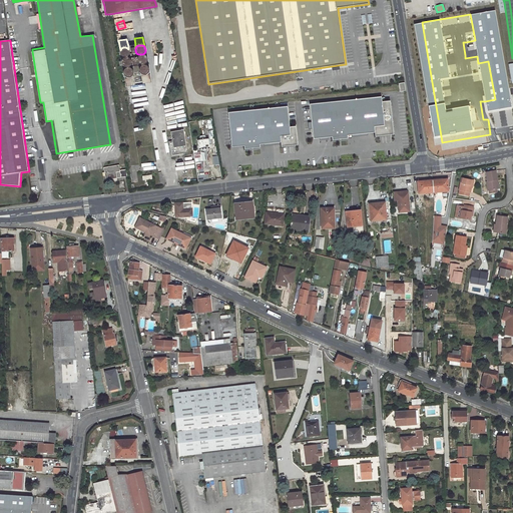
[(125,47),(123,47),(121,48),(120,50),(119,51),(119,53),(120,55),(121,56),(123,57),(126,57),(127,56),(129,54),(129,52),(129,50),(128,49),(127,48),(125,47)]
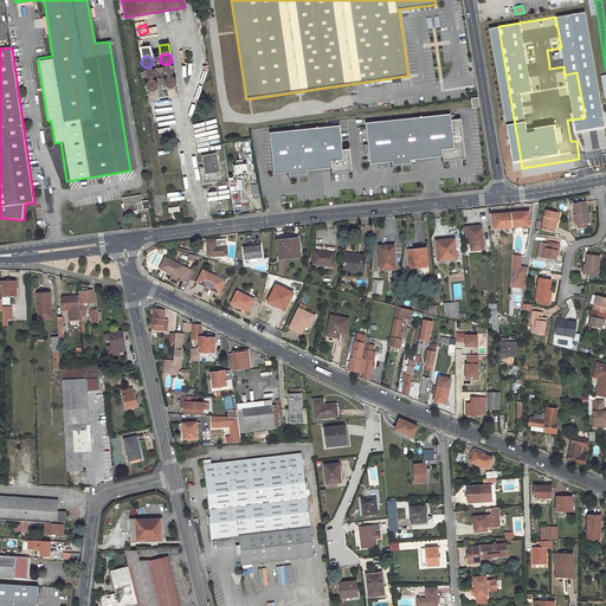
[(163,66),(162,69),(161,71),(162,73),(163,76),(166,77),(168,77),(171,76),(173,75),(173,72),(173,70),(173,69),(172,68),(171,66),(168,65),(166,65),(163,66)]
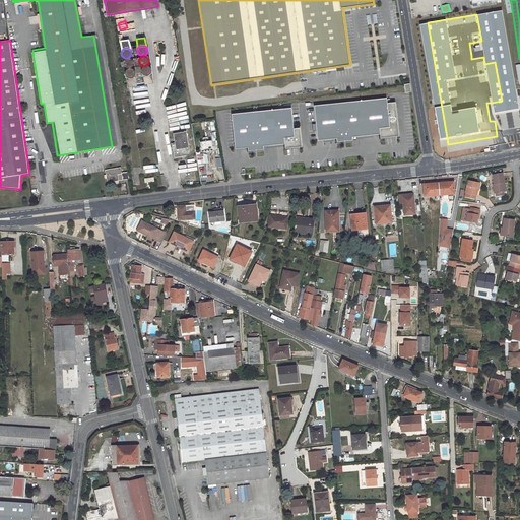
[(129,59),(127,59),(125,60),(123,61),(123,63),(123,64),(123,65),(124,67),(126,68),(128,69),(130,68),(132,67),(133,65),(133,63),(132,61),(131,60),(129,59)]
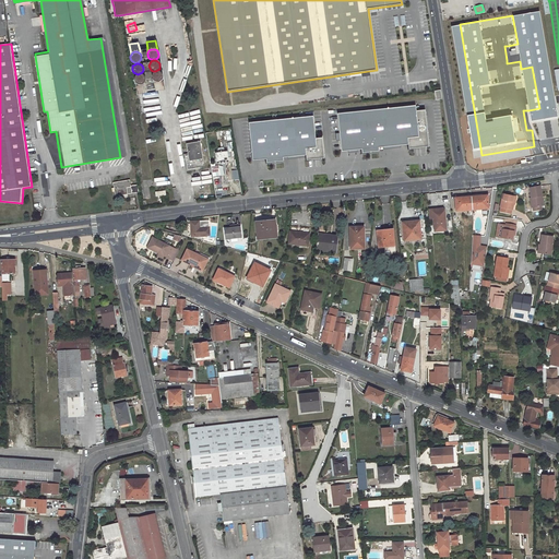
[(151,79),(152,81),(154,82),(156,83),(158,82),(161,81),(162,79),(162,78),(162,76),(161,74),(159,72),(157,72),(155,72),(153,73),(152,74),(151,76),(151,79)]
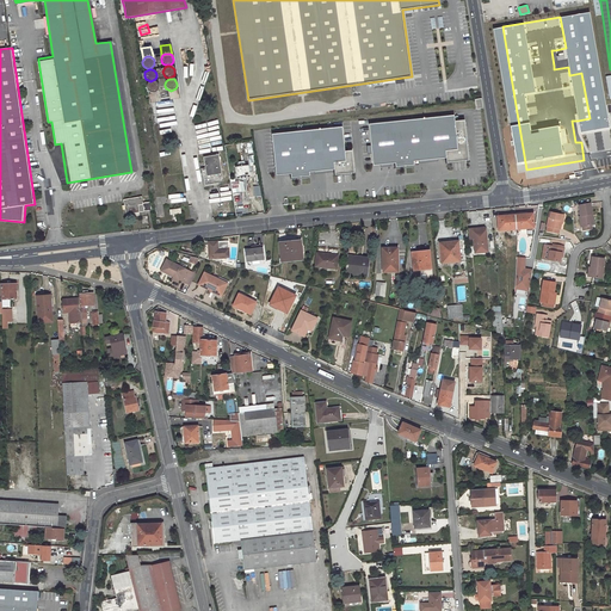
[(153,81),(150,81),(148,82),(147,85),(146,87),(147,90),(148,91),(149,92),(152,93),(154,93),(156,91),(158,90),(158,86),(158,84),(155,82),(153,81)]
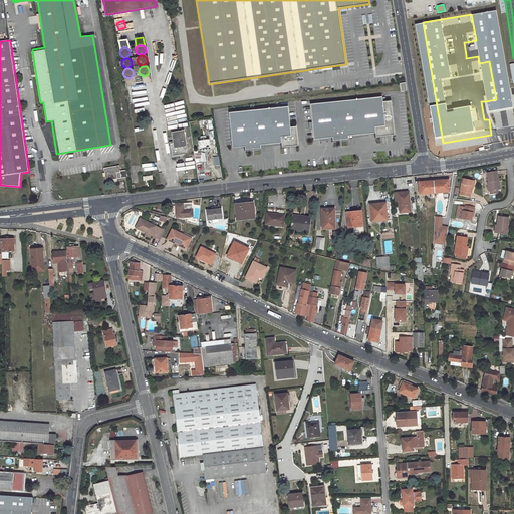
[(142,75),(140,74),(141,76),(142,84),(150,82),(149,72),(148,74),(146,75),(144,76),(142,75)]
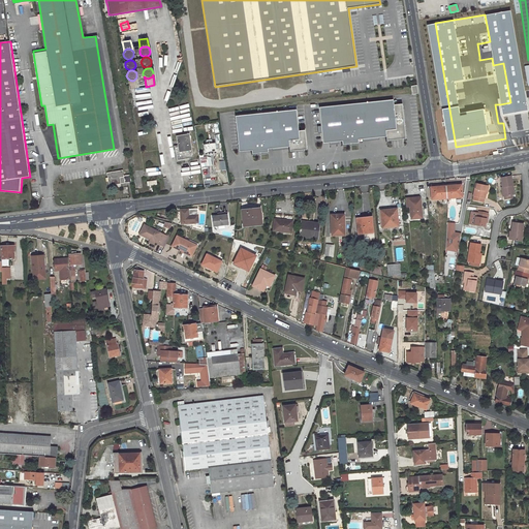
[(395,100),(320,107),(323,133),(330,132),(331,143),(343,142),(344,145),(360,143),(360,139),(387,137),(389,141),(403,139),(402,136),(407,136),(404,110),(396,111),(395,100)]
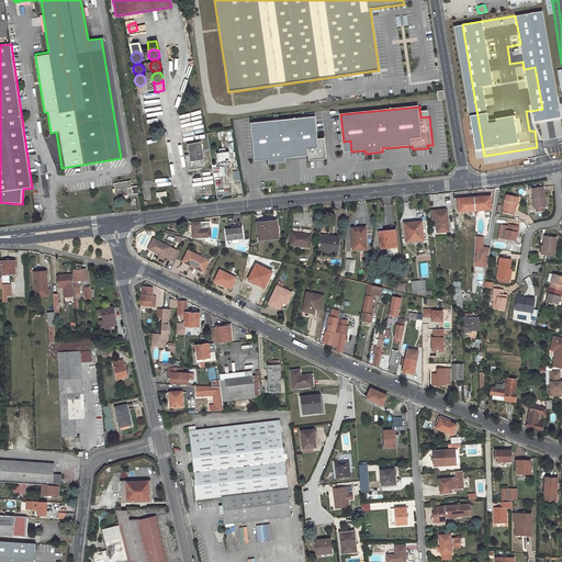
[(316,116),(251,123),(255,150),(261,149),(262,160),(269,160),(269,164),(287,161),(287,158),(310,156),(310,161),(323,159),(323,157),(327,157),(325,138),(318,139),(316,116)]
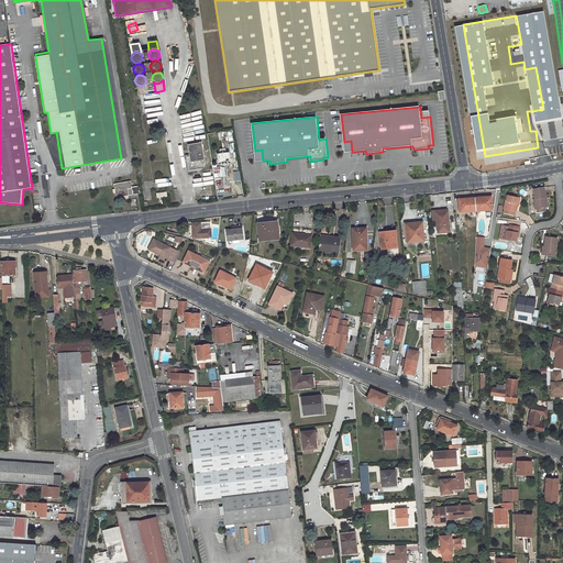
[(189,156),(187,157),(188,166),(187,167),(187,169),(188,169),(188,170),(206,168),(201,142),(187,145),(189,156)]
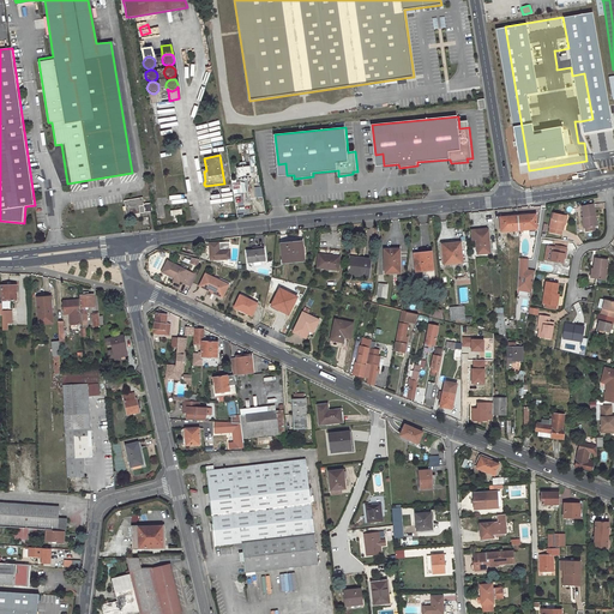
[(240,162),(239,163),(240,164),(235,166),(238,178),(251,176),(248,164),(246,164),(245,162),(244,162),(240,162)]
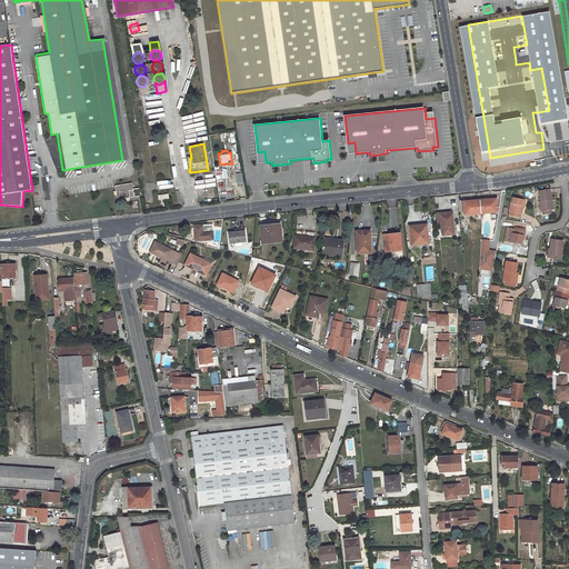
[(226,168),(215,169),(217,180),(228,178),(226,168)]
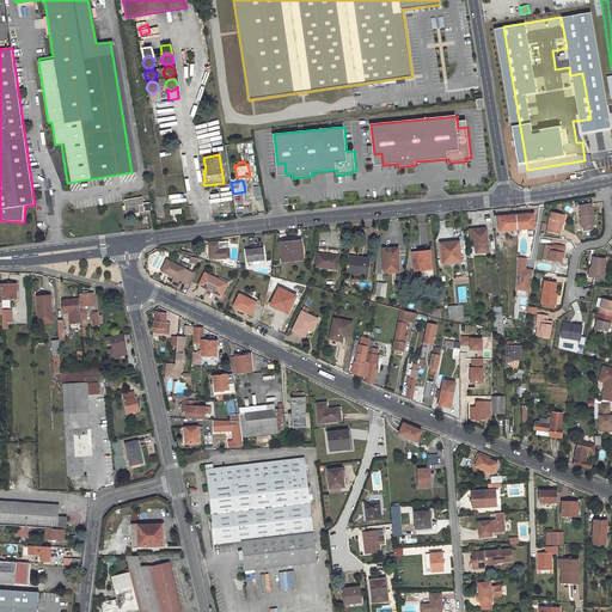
[(142,197),(124,200),(127,215),(145,213),(144,204),(142,197)]
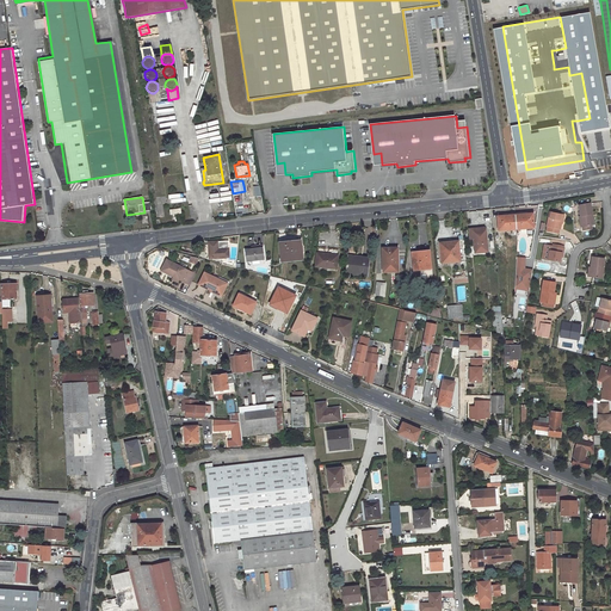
[(592,226),(590,215),(592,215),(591,204),(579,207),(580,216),(579,217),(580,227),(592,226)]
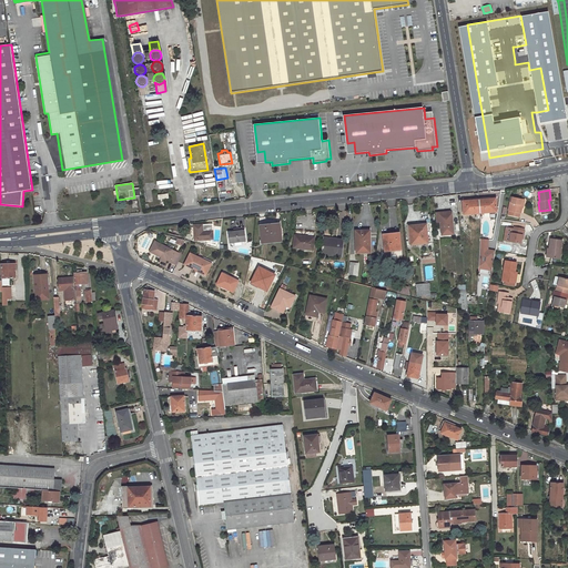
[(523,208),(520,206),(523,199),(511,196),(509,211),(509,215),(518,217),(519,213),(520,213),(523,208)]
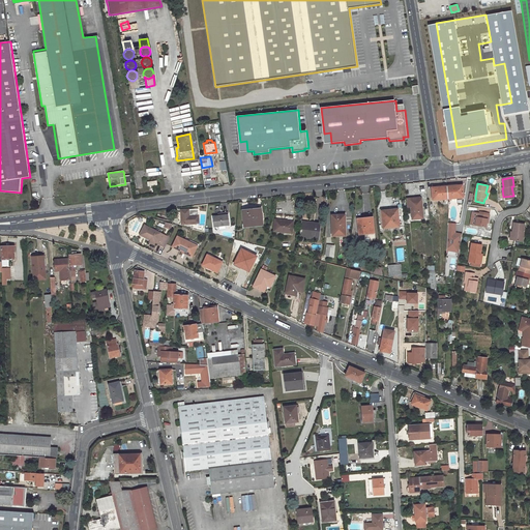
[(463,185),(446,186),(447,199),(463,198),(463,185)]
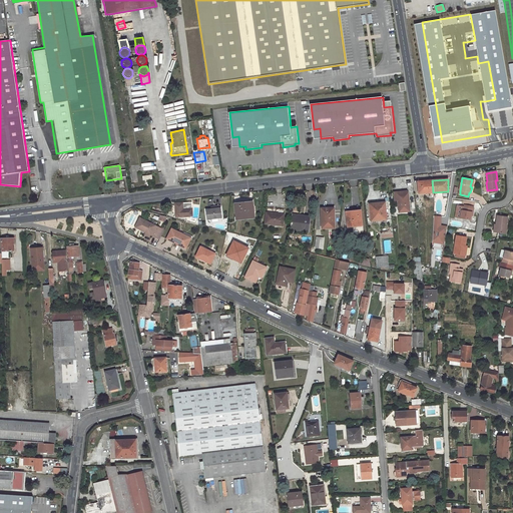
[(432,180),(418,181),(419,193),(433,192),(432,180)]
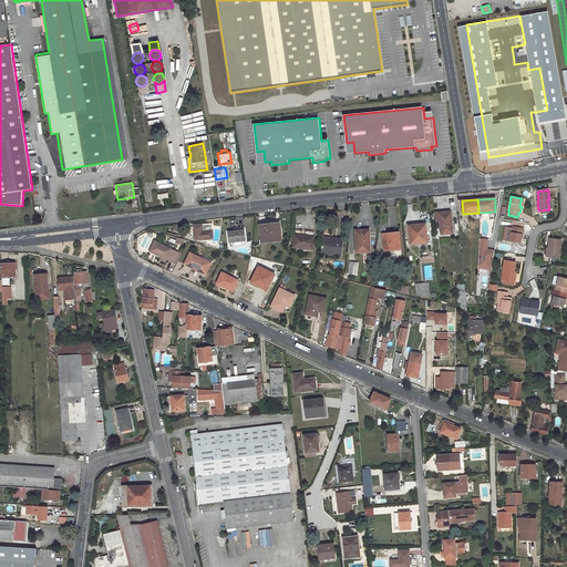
[(440,222),(439,214),(451,213),(451,210),(435,213),(435,222),(440,222)]
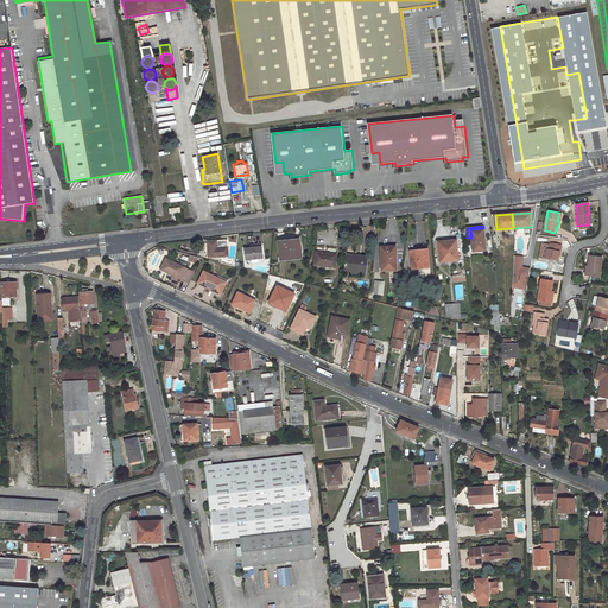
[(483,228),(470,229),(472,238),(473,251),(486,249),(483,228)]
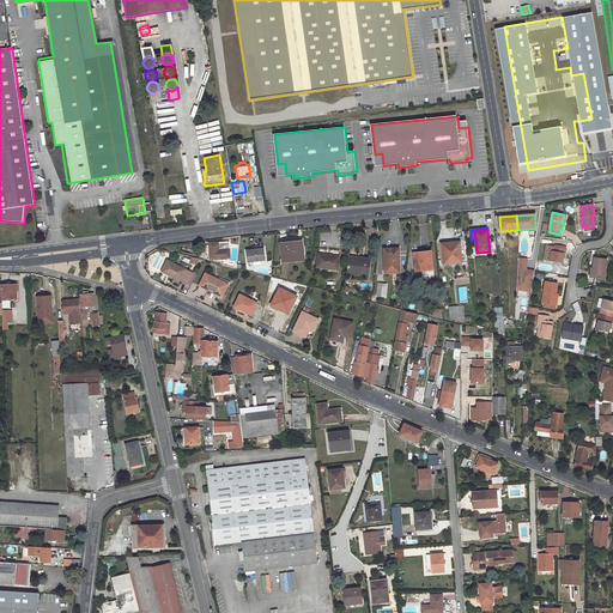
[(229,242),(210,243),(211,259),(219,259),(219,258),(225,258),(225,259),(230,258),(229,242)]
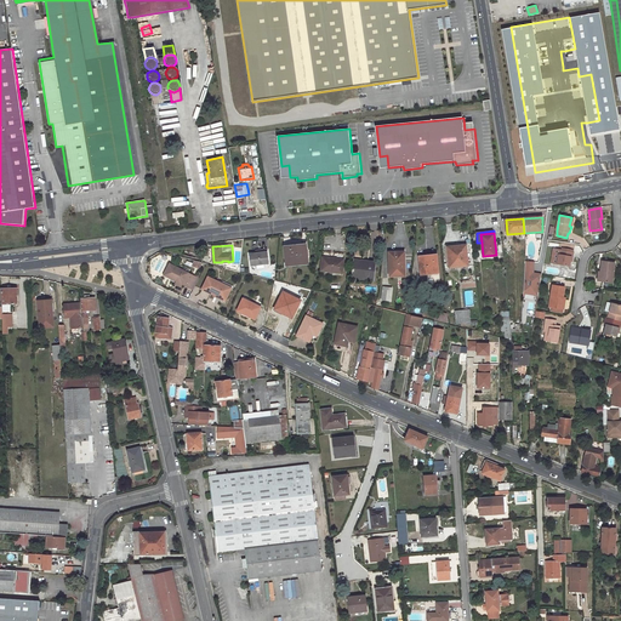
[(466,245),(446,248),(449,267),(468,266),(466,245)]
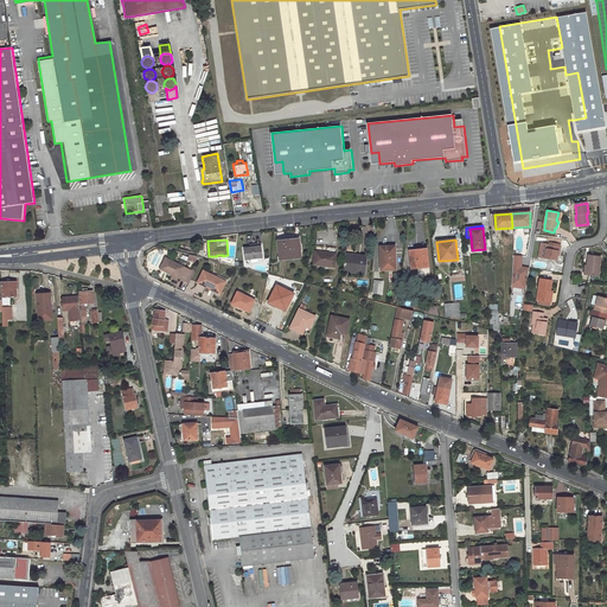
[(291,241),(279,242),(281,260),(301,257),(300,241),(291,242),(291,241)]
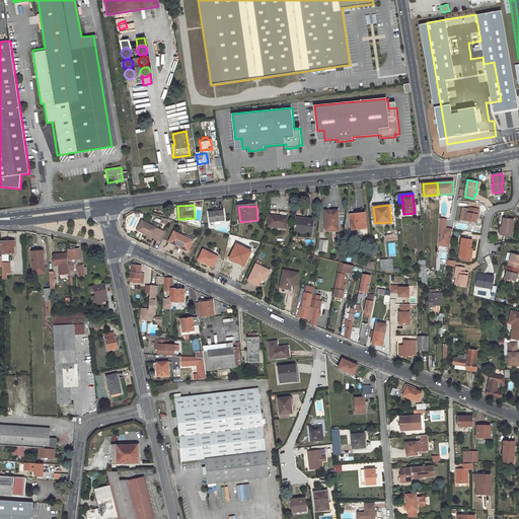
[(217,211),(208,212),(210,222),(224,220),(222,208),(216,209),(217,211)]
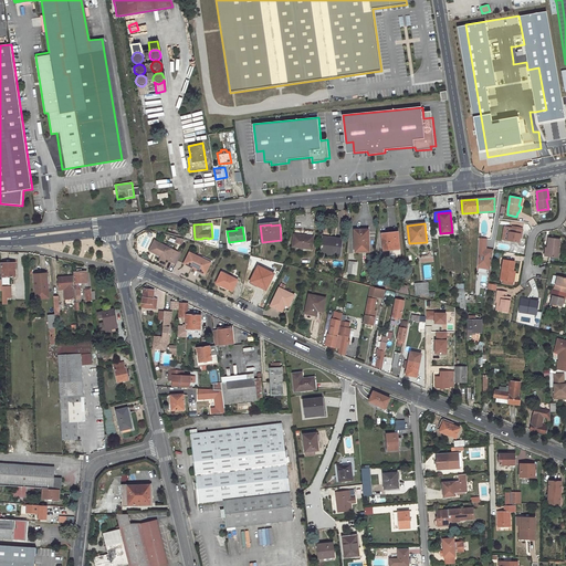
[(509,233),(507,243),(516,245),(517,240),(519,234),(520,234),(521,230),(512,228),(510,234),(509,233)]
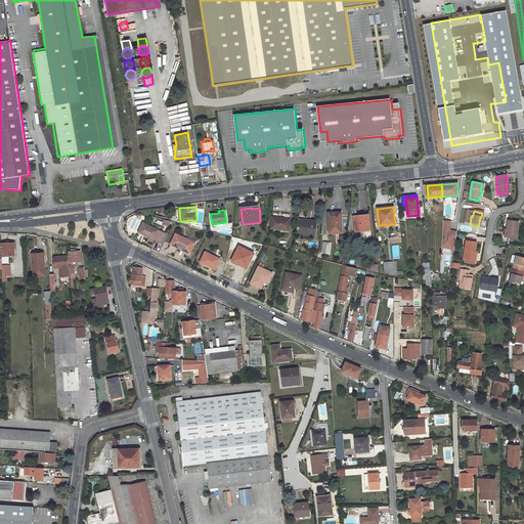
[(341,212),(329,213),(329,233),(341,233),(341,212)]
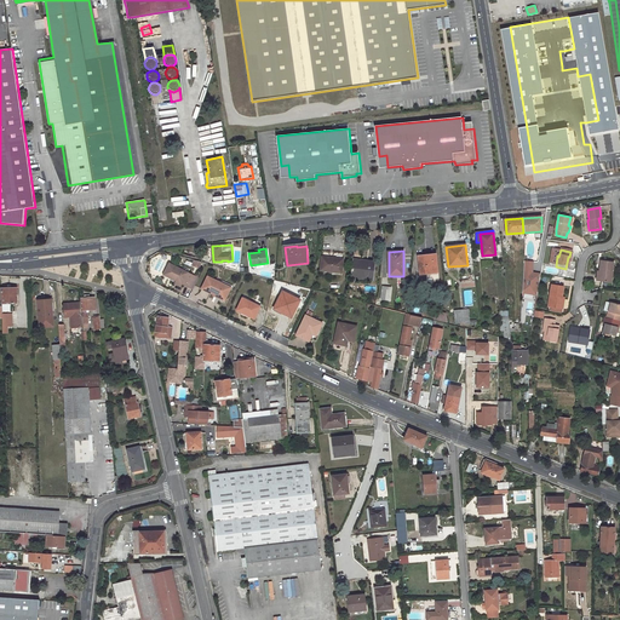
[(426,257),(419,258),(420,274),(428,274),(428,281),(438,280),(436,254),(426,256),(426,257)]
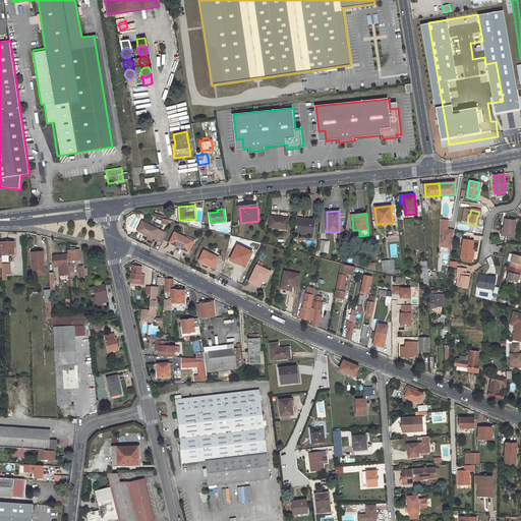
[(270,216),(269,227),(287,229),(288,218),(270,216)]
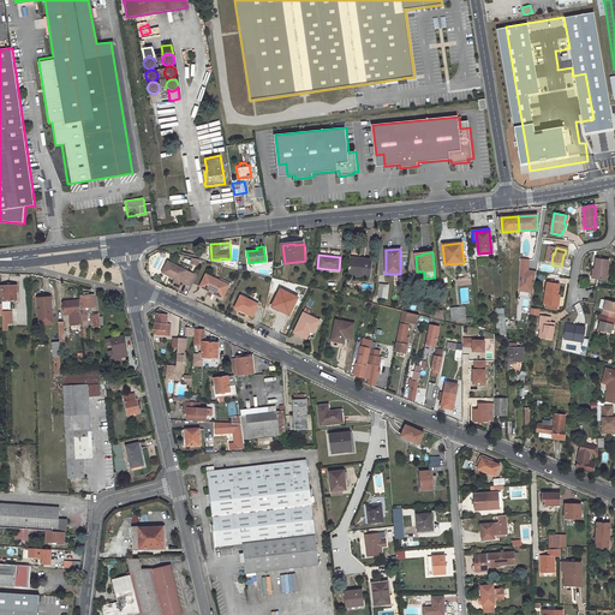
[(527,269),(529,258),(520,258),(517,291),(532,293),(536,270),(527,269)]
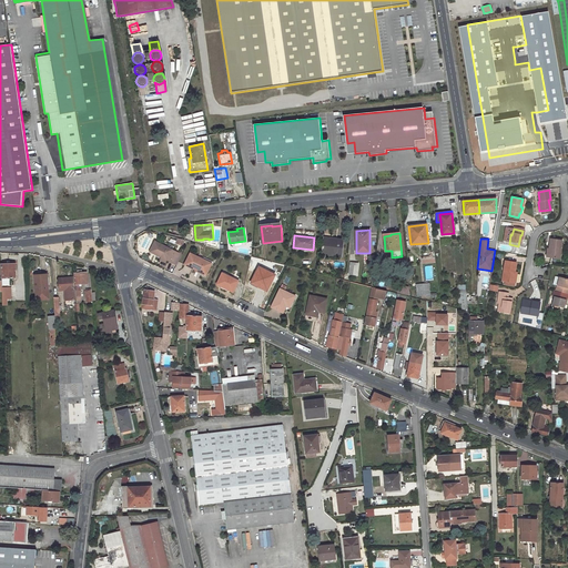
[(550,250),(549,257),(559,259),(563,241),(550,239),(548,249),(550,250)]
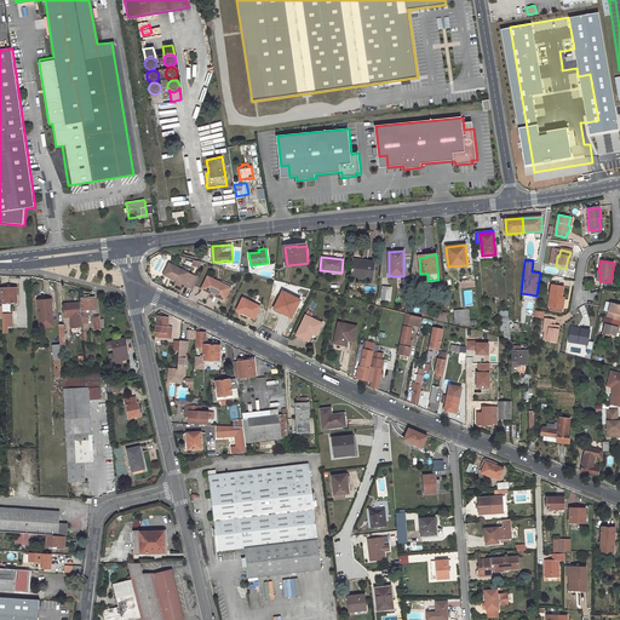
[(354,262),(351,277),(373,280),(374,263),(366,262),(366,264),(354,262)]
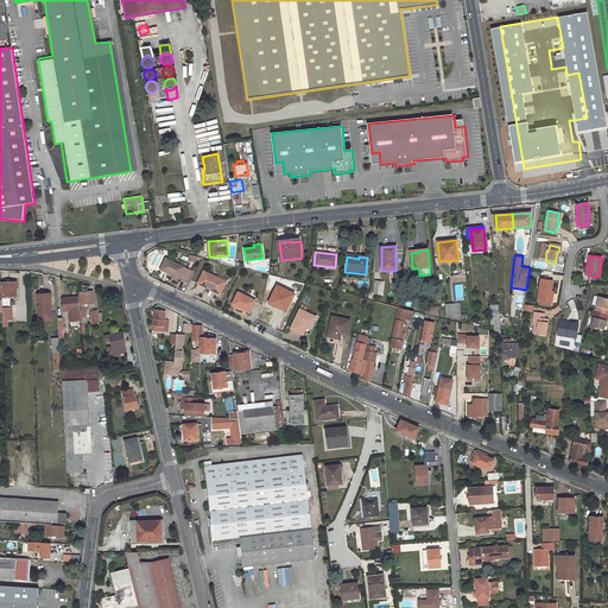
[(189,284),(195,273),(184,267),(185,266),(179,263),(178,265),(164,258),(164,260),(165,261),(162,267),(160,266),(160,268),(160,270),(172,274),(179,278),(189,284)]
